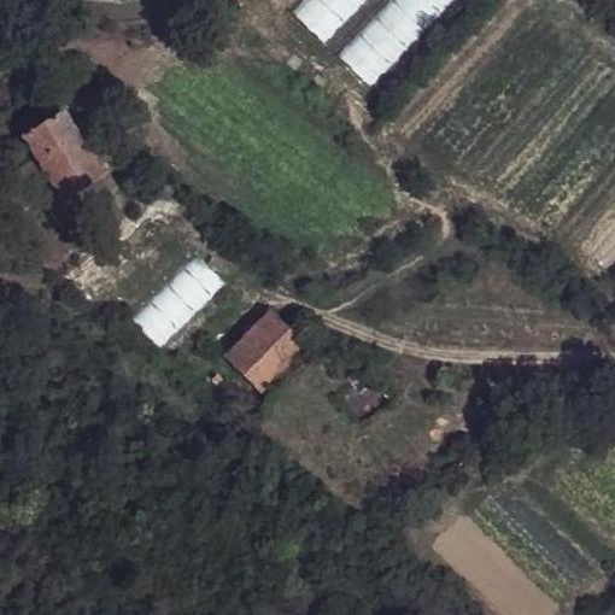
[(27,138),(63,197),(104,171),(68,112),(27,138)]
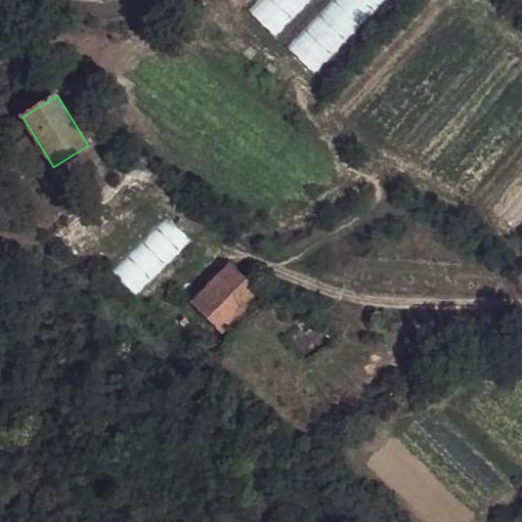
[(136,176),(109,201),(120,214),(147,191),(136,176)]
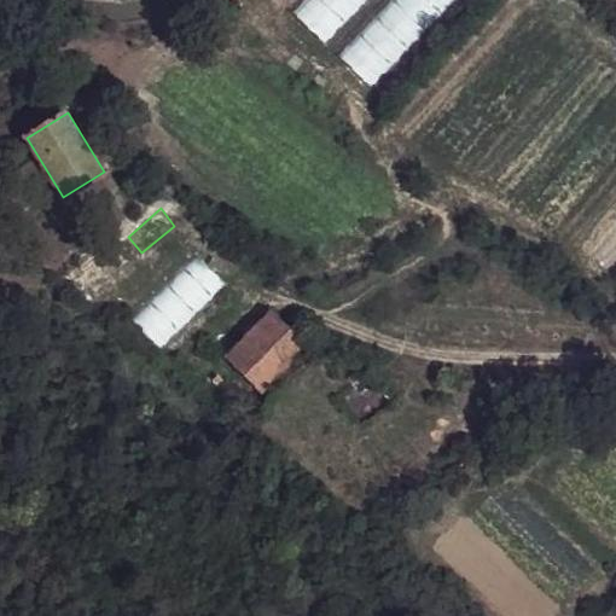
[(191,254),(129,319),(161,349),(222,285),(191,254)]
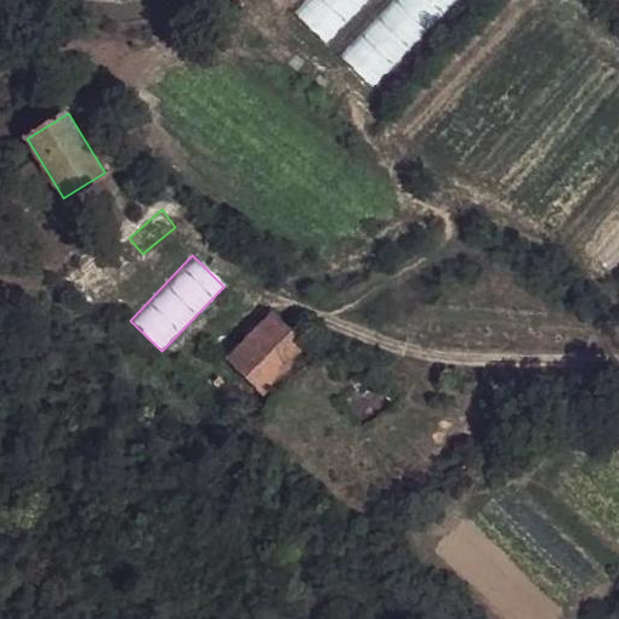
[(270,312),(228,352),(261,386),(266,382),(266,375),(306,342),(270,312)]
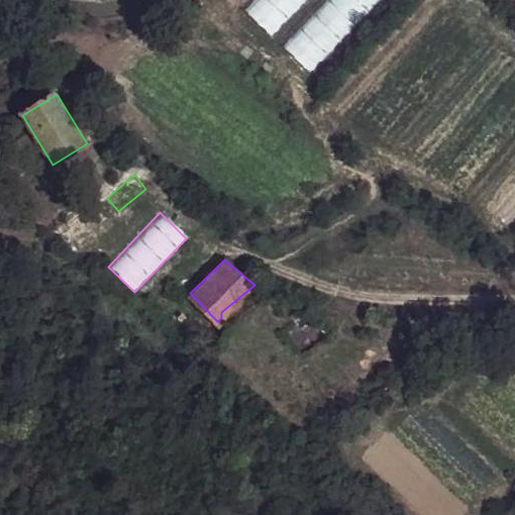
[(314,313),(288,334),(303,353),(330,332),(314,313)]
